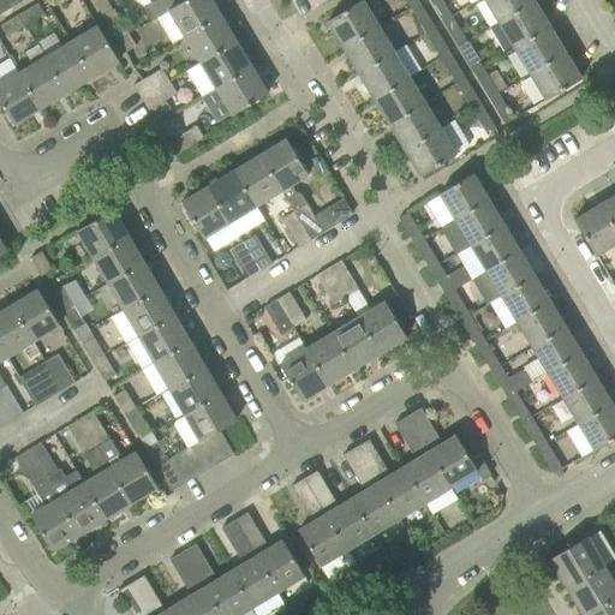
[(0,0),(0,15),(15,6),(10,0),(0,0)]
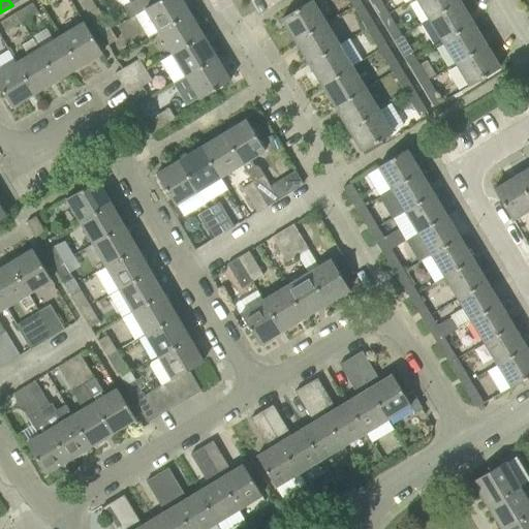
[(83,0),(81,2),(98,30),(107,24),(92,0),(83,0)]
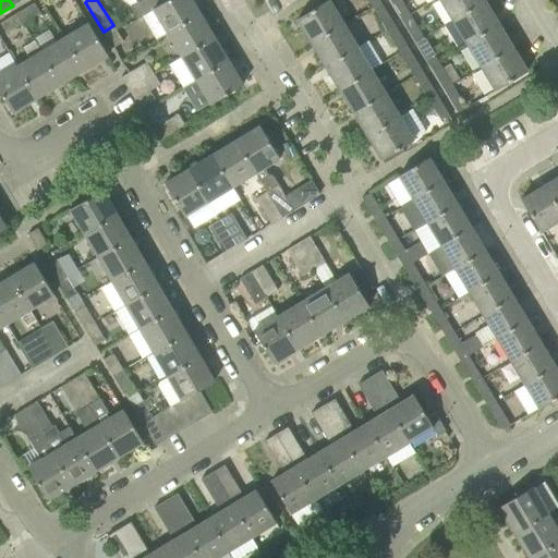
[(155,0),(136,0),(137,2),(130,7),(134,13),(155,0)]
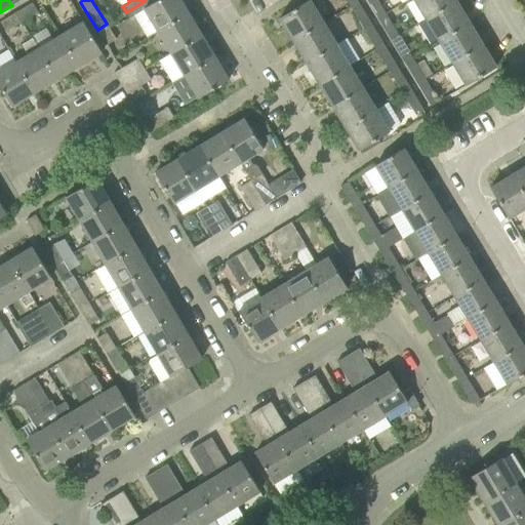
[(146,0),(126,12),(129,18),(134,15),(148,37),(157,32),(189,12),(180,0),(146,0)]
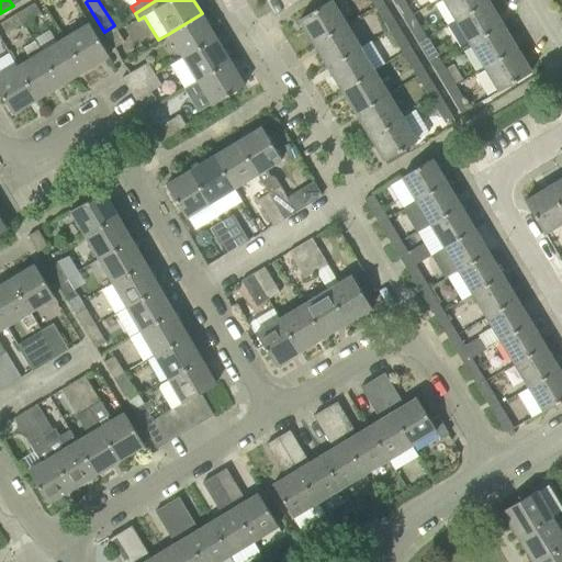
[(313,43),(346,23),(332,0),(330,0),(299,20),(313,43)]
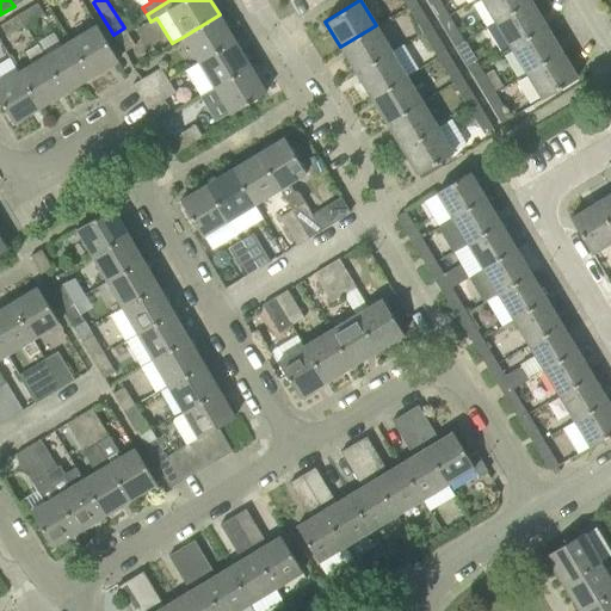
[(439,0),(434,0),(430,4),(440,22),(449,16),(439,0)]
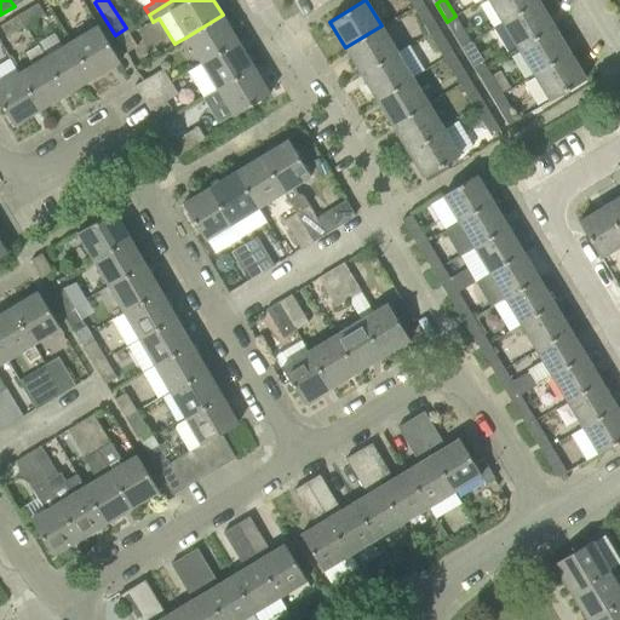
[(538,0),(509,0),(494,9),(509,32),(545,10),(538,0)]
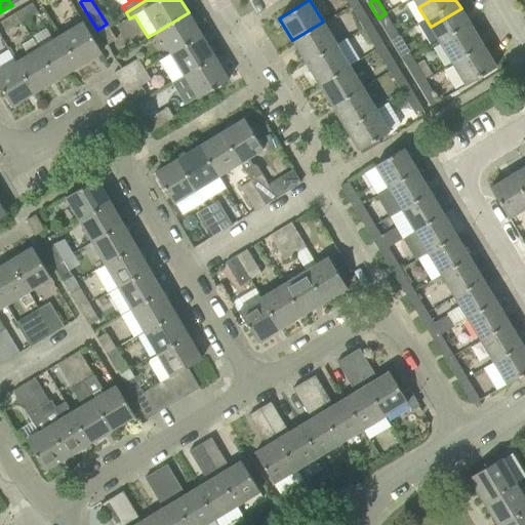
[(358,1),(350,6),(359,21),(366,15),(358,1)]
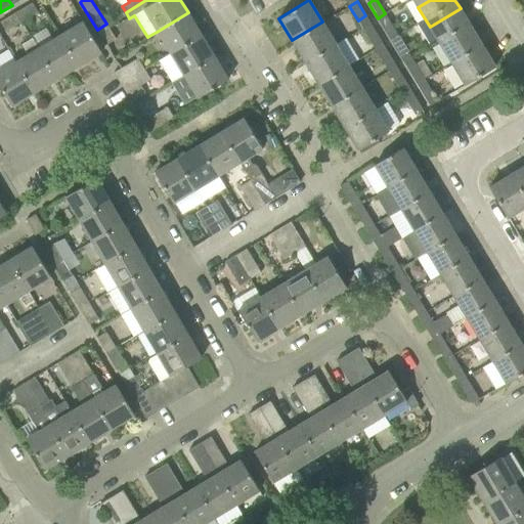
[(32,2),(16,12),(23,22),(38,12),(32,2)]
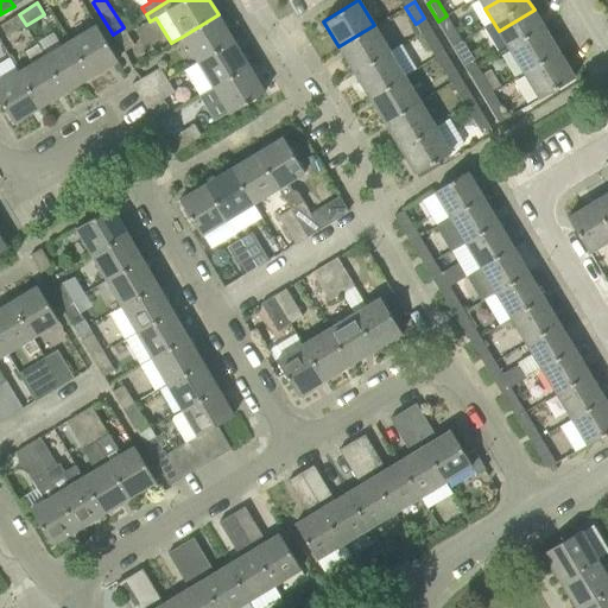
[(534,10),(499,31),(512,54),(548,32),(534,10)]
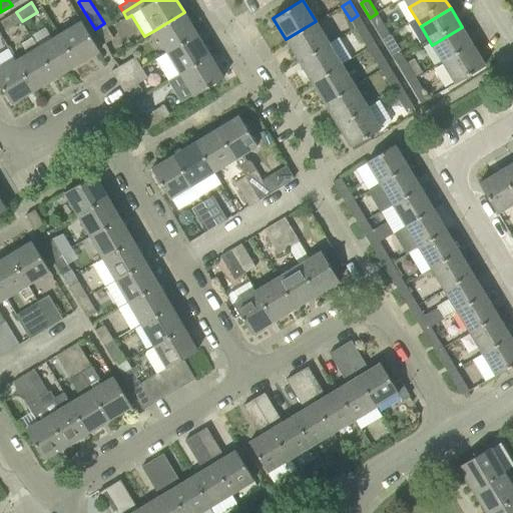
[(6,31),(22,21),(16,12),(0,21),(6,31)]
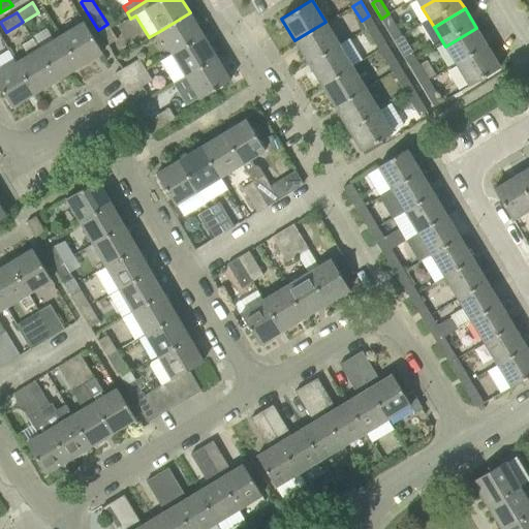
[(172,54),(204,35),(190,12),(158,32),(172,54)]
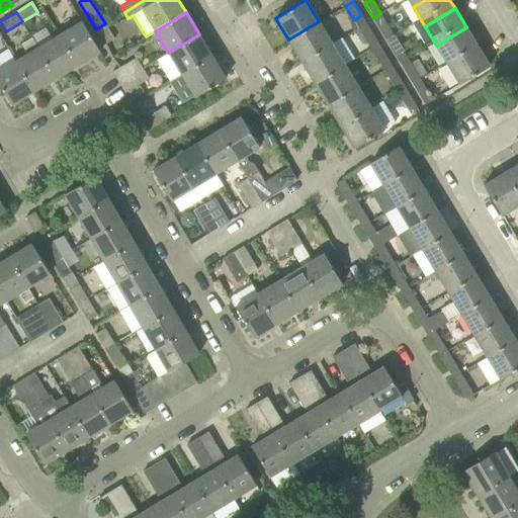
[(384,20),(377,24),(386,39),(394,35),(384,20)]
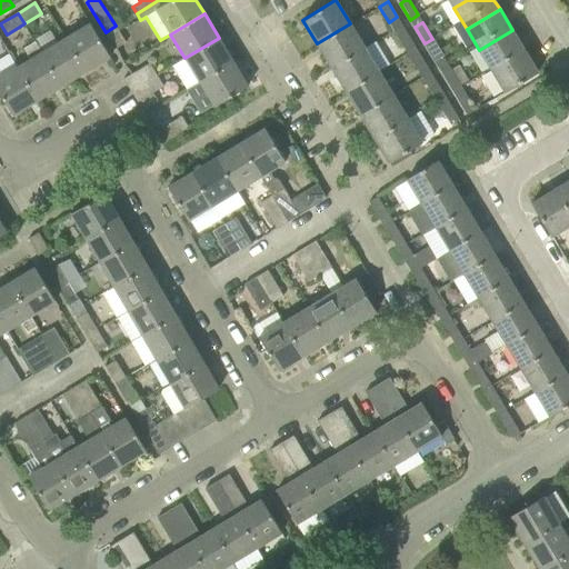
[(86,71),(110,57),(90,23),(66,38),(86,71)]
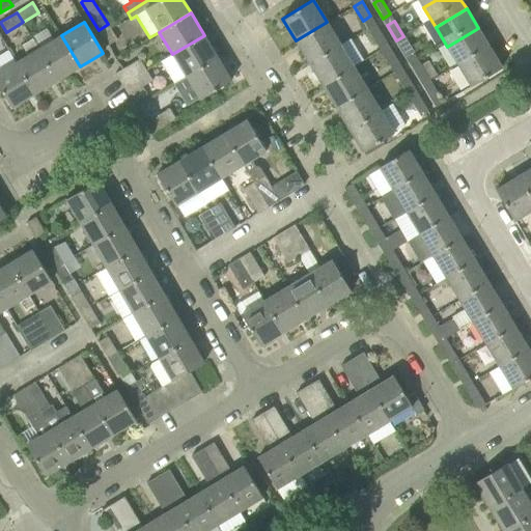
[(309,63),(340,45),(327,22),(296,40),(309,63)]
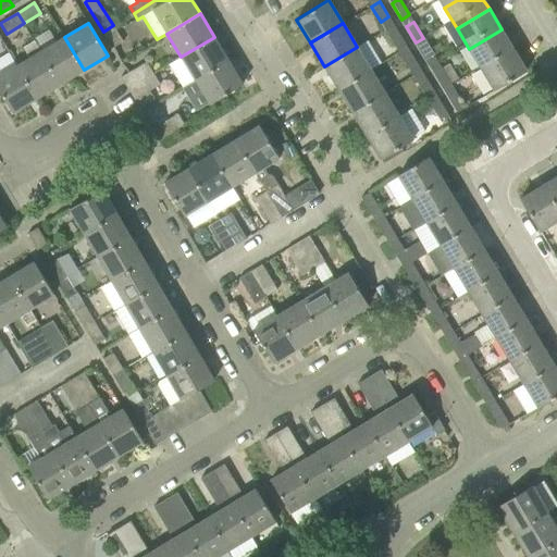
[(394,24),(385,29),(395,45),(403,40),(394,24)]
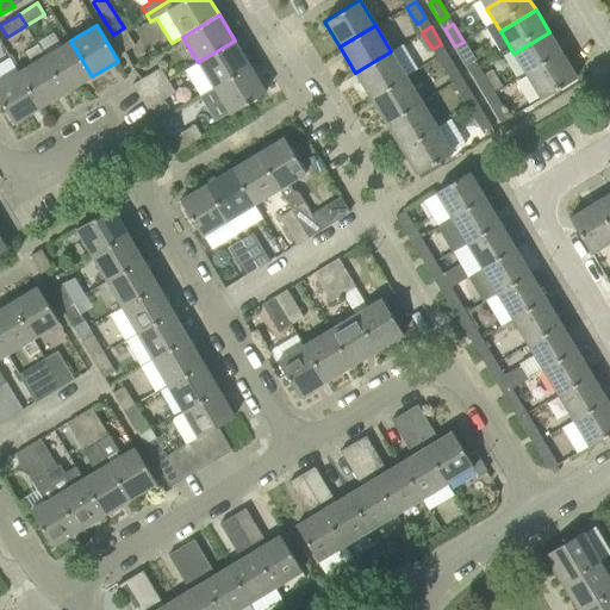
[(136,45),(124,27),(113,35),(124,54),(136,45)]
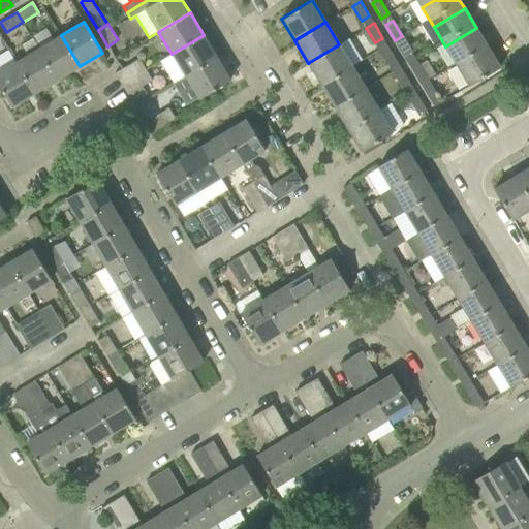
[(476,28),(445,47),(458,66),(489,48),(476,28)]
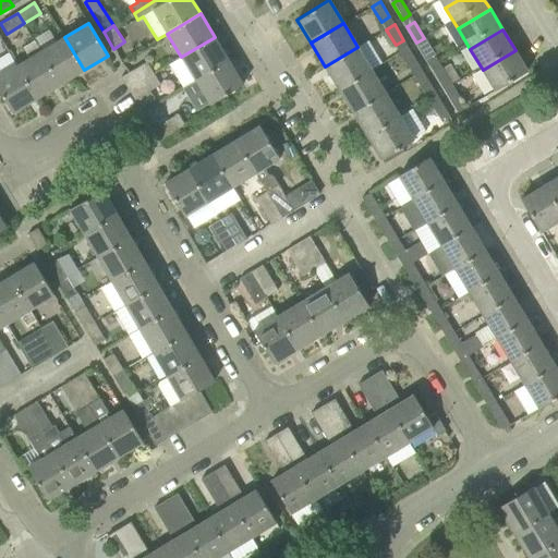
[(61,84),(84,70),(64,37),(40,51),(61,84)]
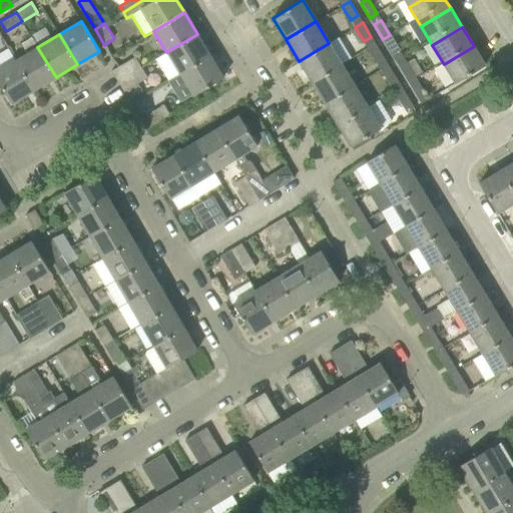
[(209,55),(197,34),(166,52),(179,73),(209,55)]
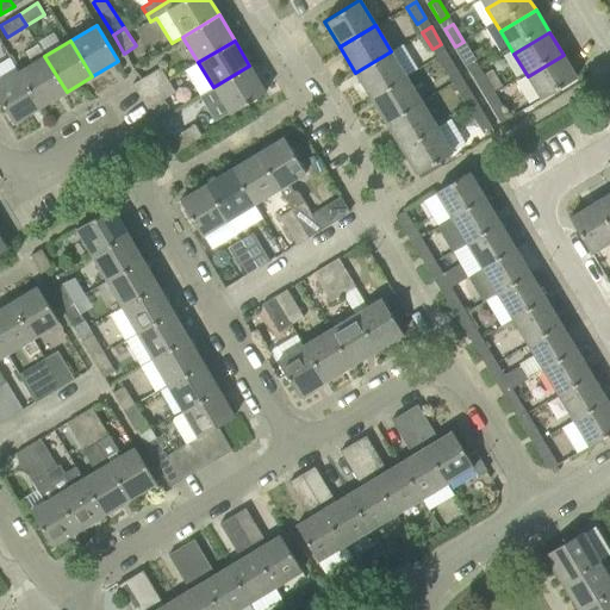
[(25,51),(32,63),(19,72),(41,107),(67,92),(44,56),(38,44),(25,51)]
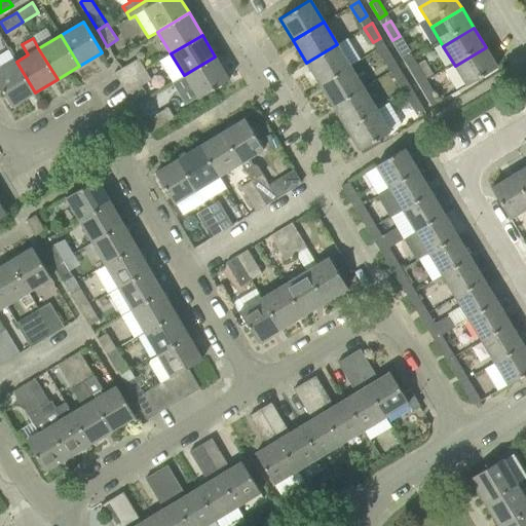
[(404,42),(397,47),(405,62),(413,58),(404,42)]
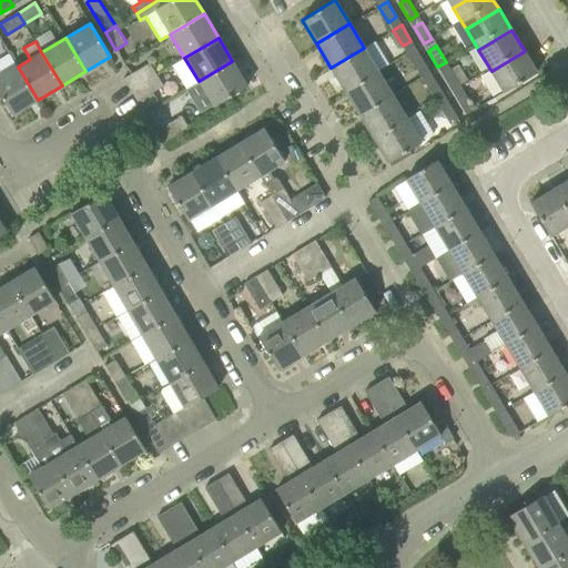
[(345,91),(378,71),(364,48),(331,68),(345,91)]
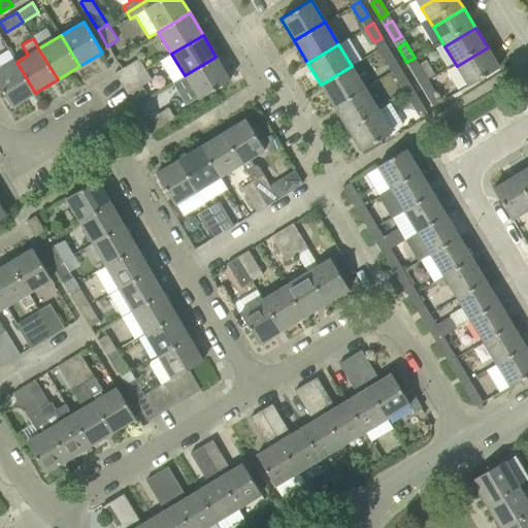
[(387,45),(378,50),(388,65),(395,60),(387,45)]
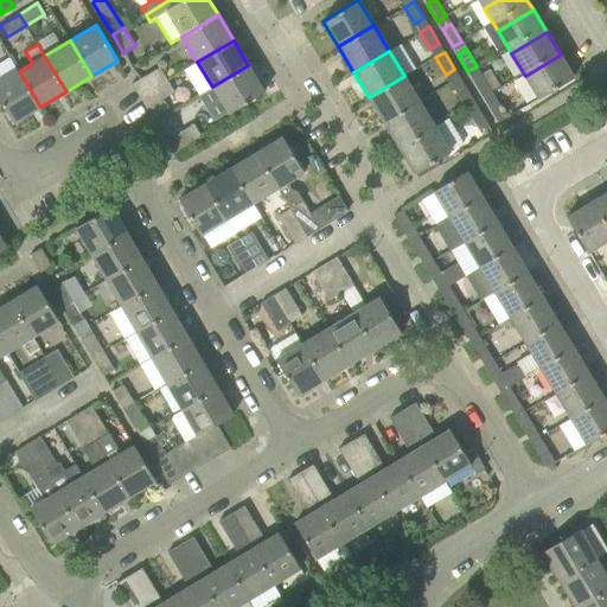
[(525,76),(538,98),(574,77),(561,55),(525,76)]
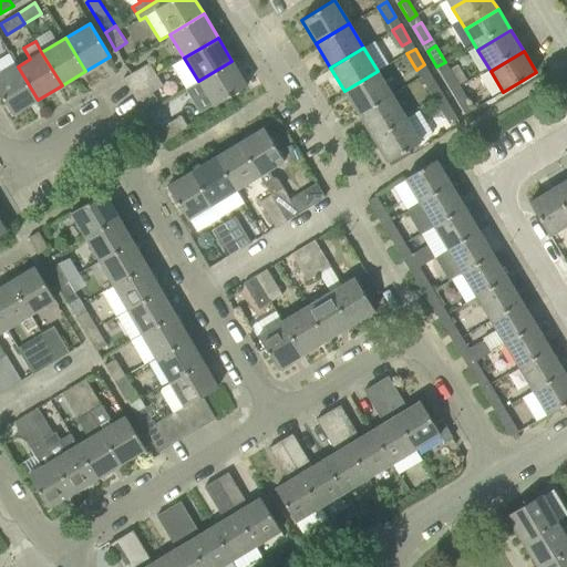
[(198,81),(214,106),(247,86),(232,61),(198,81)]
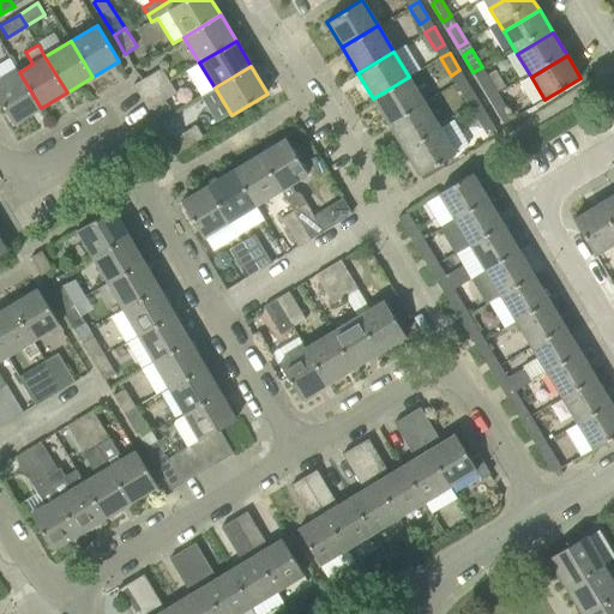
[(161,68),(133,85),(142,98),(168,82),(161,68)]
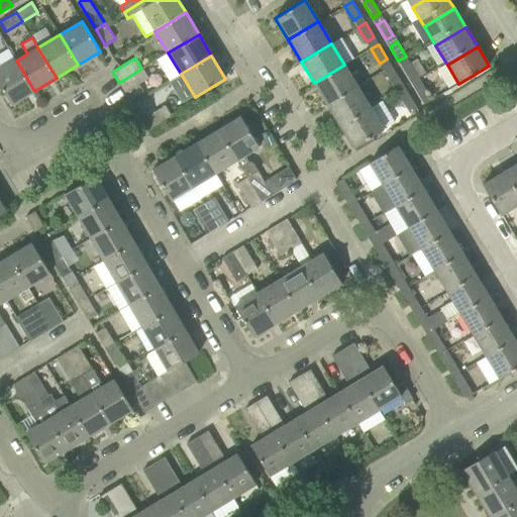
[(16,61),(0,70),(0,85),(12,105),(34,91),(16,61)]
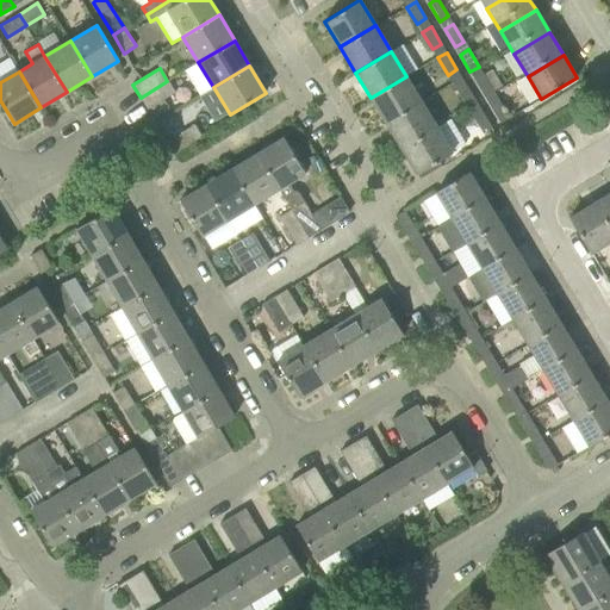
[(483,73),(474,79),(485,97),(495,92),(484,75),(483,73)]
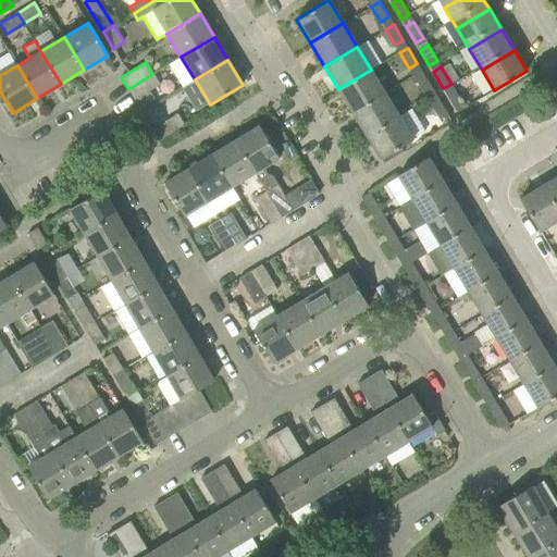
[(353,112),(385,93),(371,70),(338,89),(353,112)]
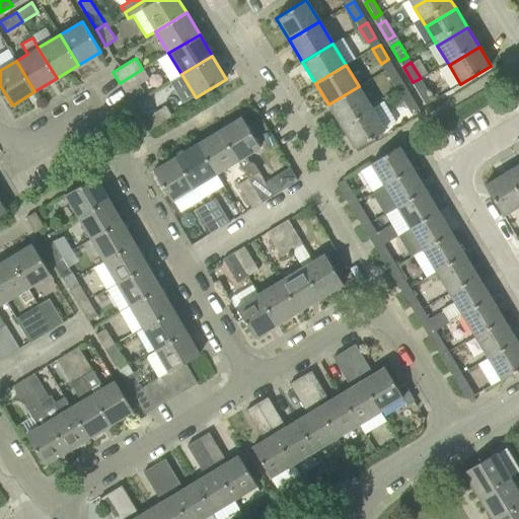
[(393,66),(385,71),(394,85),(401,80),(393,66)]
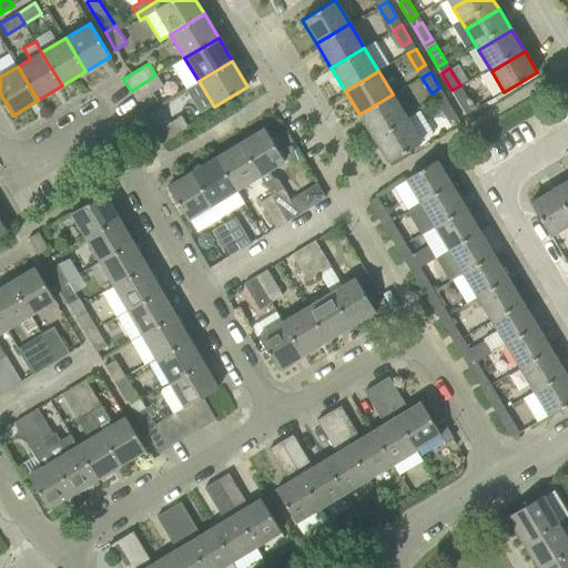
[(131,91),(138,102),(162,87),(155,75),(131,91)]
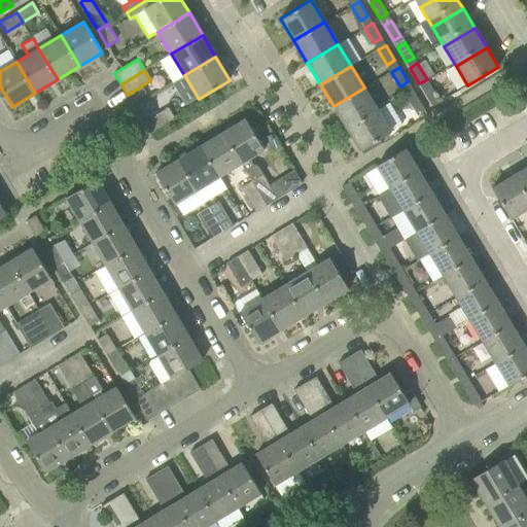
[(134,101),(146,94),(142,85),(142,86),(130,94),(134,101)]
